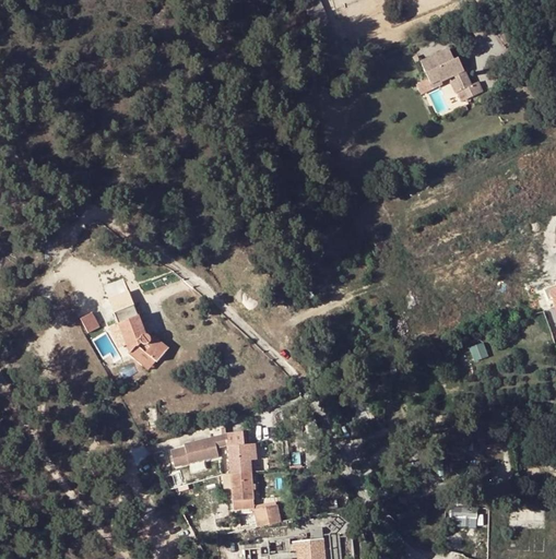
[(155,349),(162,343),(150,334),(145,324),(142,325),(134,307),(116,316),(127,349),(138,358),(150,346),(155,349)]
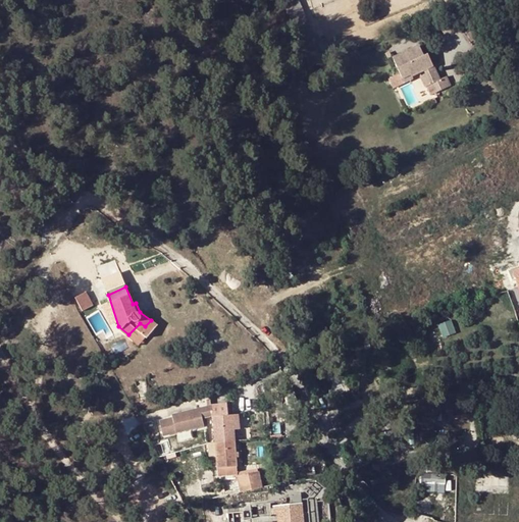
[(82,311),(93,305),(85,291),(73,297),(82,311)]
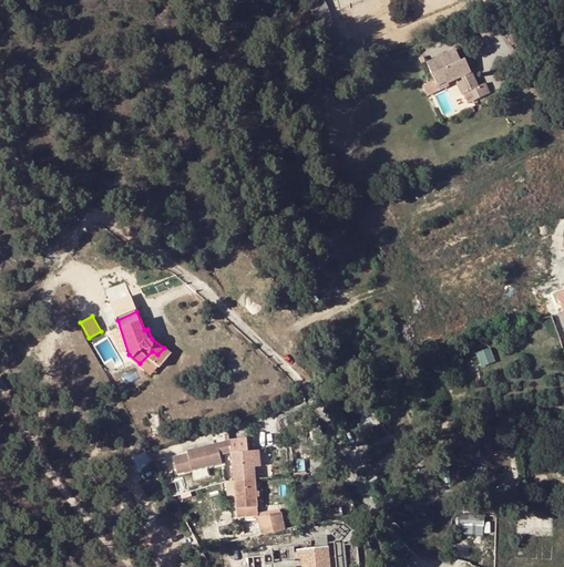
[(489,348),(474,351),(478,366),(493,362),(489,348)]
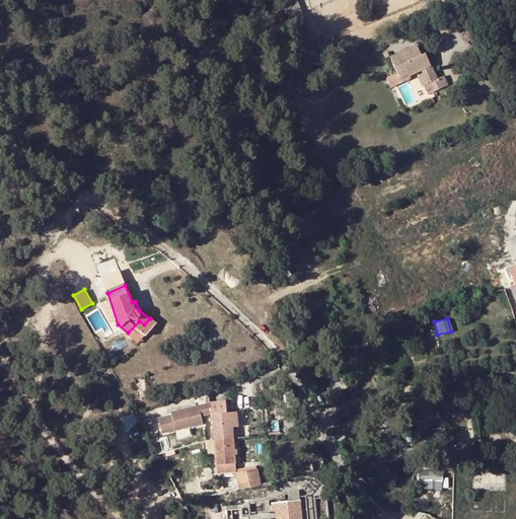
[(133,338),(144,324),(139,321),(128,332),(133,338)]
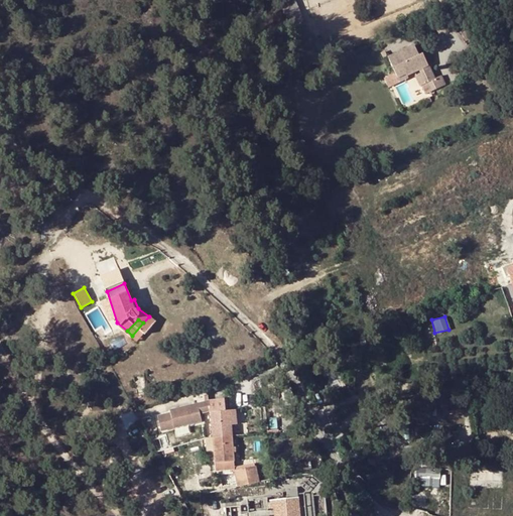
[(330,367),(322,371),(331,390),(339,387),(330,367)]
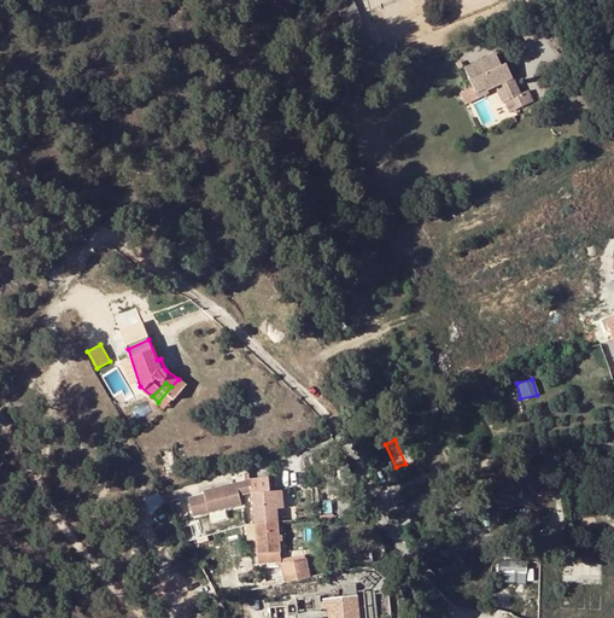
[(264,478),(249,478),(200,490),(202,494),(185,497),(189,517),(238,505),(237,495),(250,491),(252,566),(276,566),(274,508),(281,508),(281,490),(265,490),(264,478)]
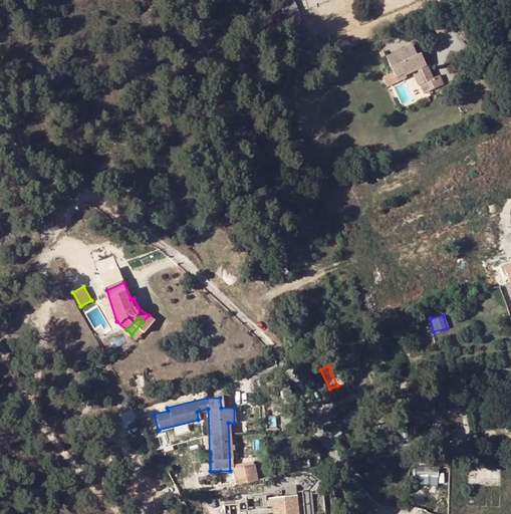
[(255,464),(232,467),(234,484),(258,480),(255,464)]
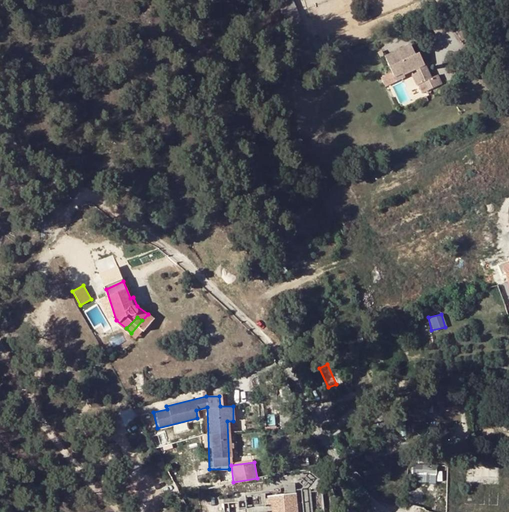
[(413,463),(413,482),(436,482),(436,463),(413,463)]
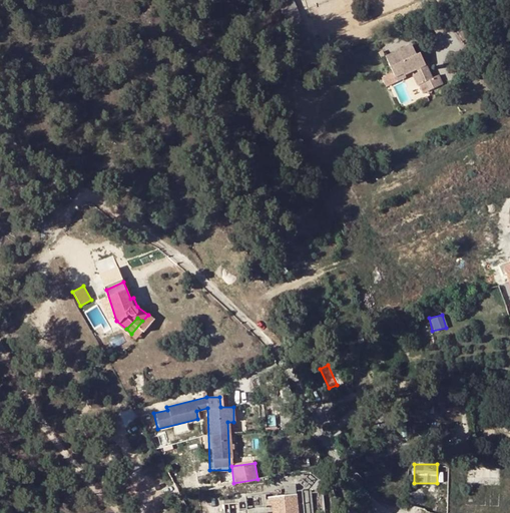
[(270,512),(299,512),(297,484),(285,485),(285,495),(270,496),(270,512)]
